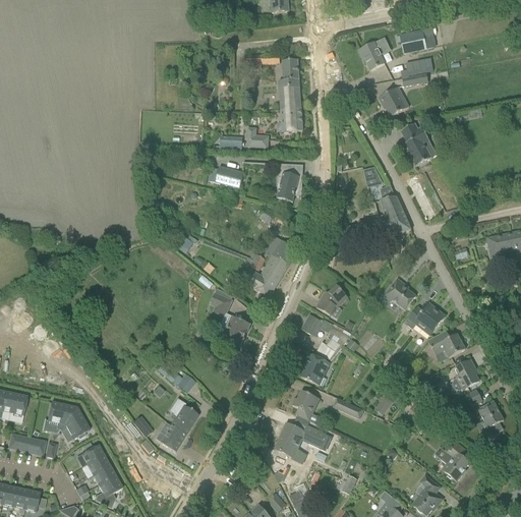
[(270,0),(271,11),(289,9),(288,0),(270,0)]
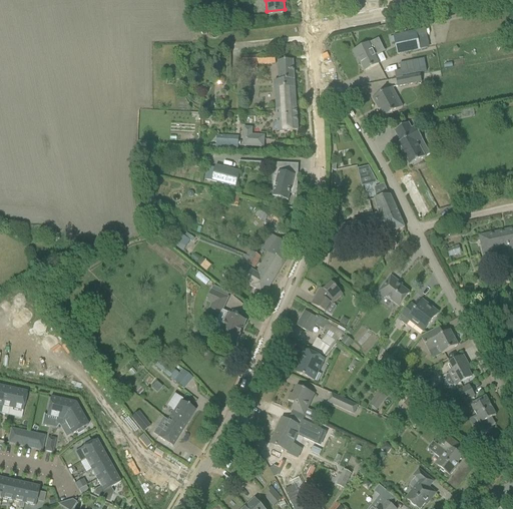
[(394,32),(396,42),(398,51),(420,46),(416,28),(394,32)]
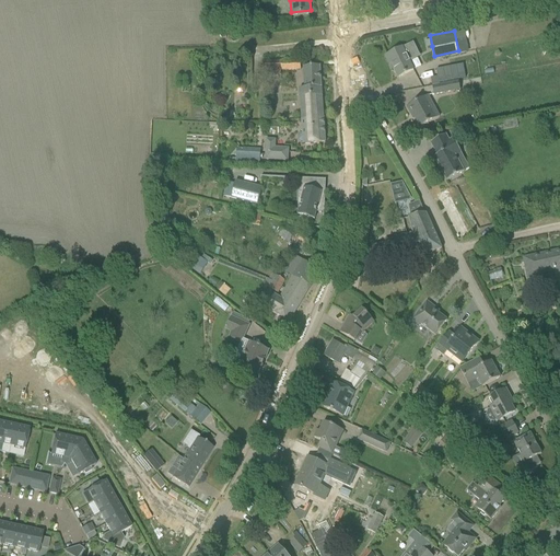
[(407,54),(417,48),(412,39),(385,53),(389,62),(392,61),(398,73),(408,69),(413,67),(407,54)]
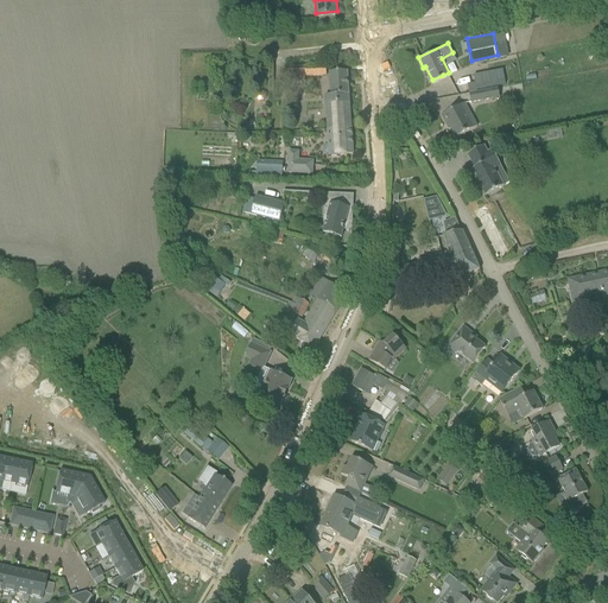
[(287,63),(287,78),(304,78),(305,74),(325,73),(325,62),(287,63)]
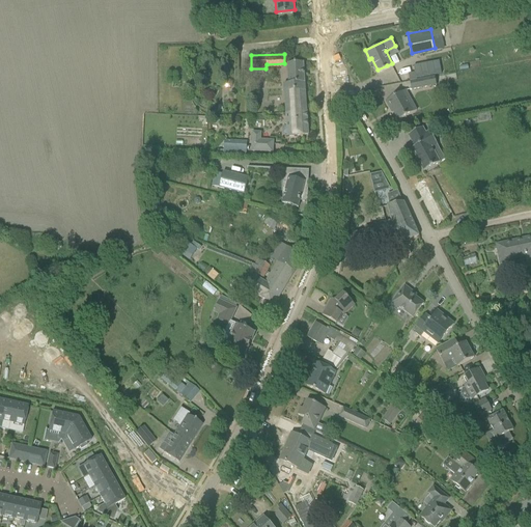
[(439,58),(414,62),(416,75),(441,71),(439,58)]
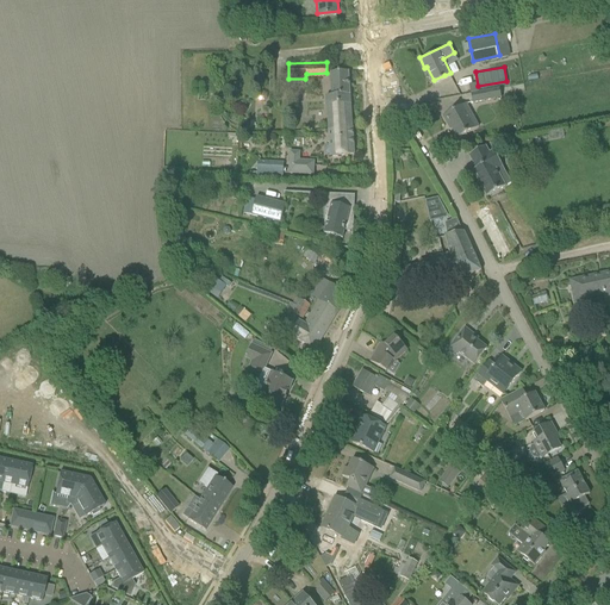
[(329,126),(353,125),(348,68),(330,69),(332,92),(327,93),(329,126)]
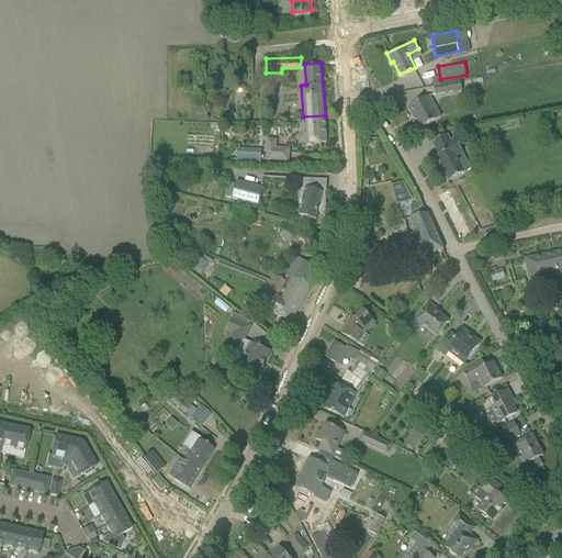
[(434,84),(435,92),(461,87),(460,78),(434,84)]
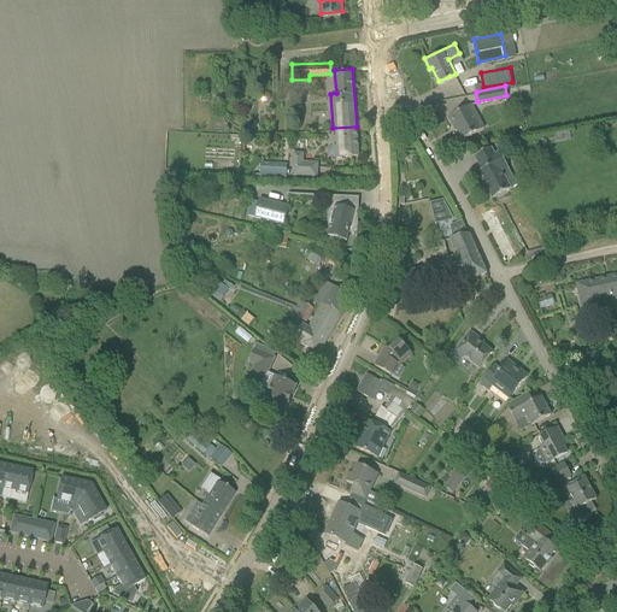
[(458,109),(448,115),(453,123),(456,122),(463,136),(474,130),(481,127),(468,104),(458,109)]
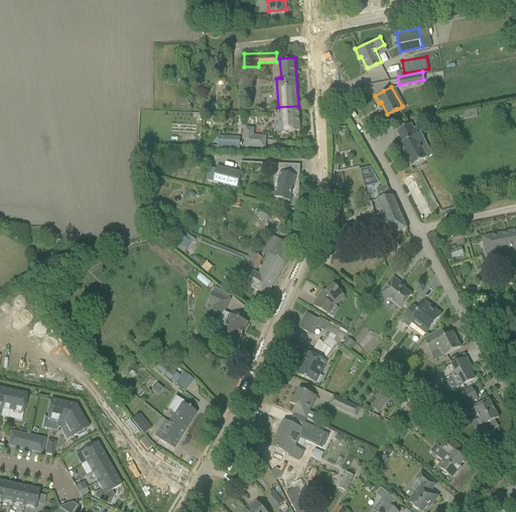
[(298,106),(278,107),(278,119),(276,119),(274,121),(274,126),(277,128),(279,128),(279,129),(299,128),(298,106)]
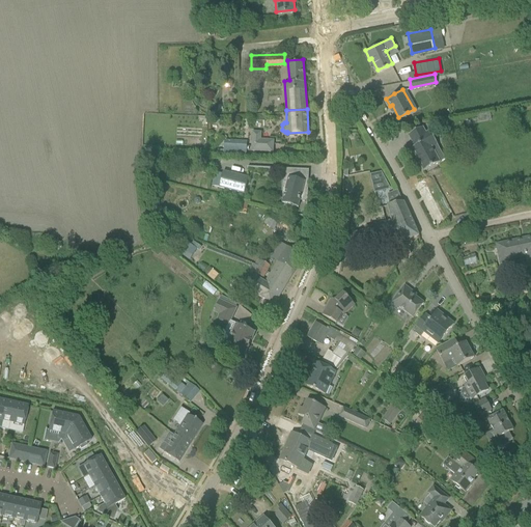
[(417,127),(408,132),(415,143),(412,145),(423,168),(432,163),(440,159),(441,159),(432,144),(437,142),(438,142),(429,128),(425,130),(422,123),(417,127)]
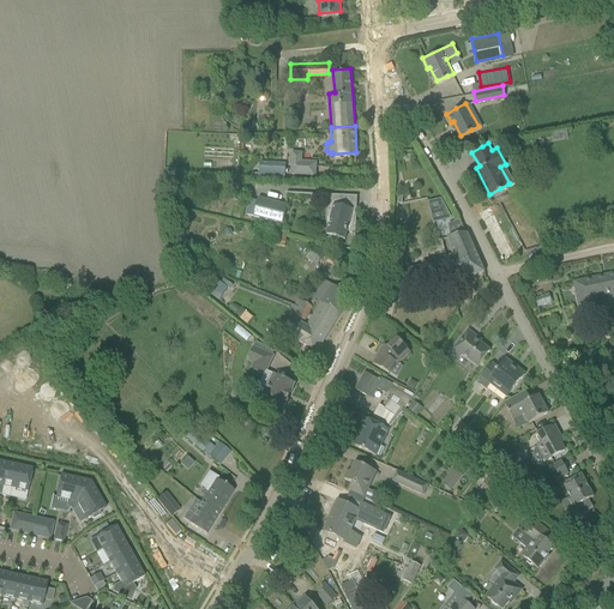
[(317,158),(302,158),(302,149),(292,149),(290,172),(315,173),(317,158)]
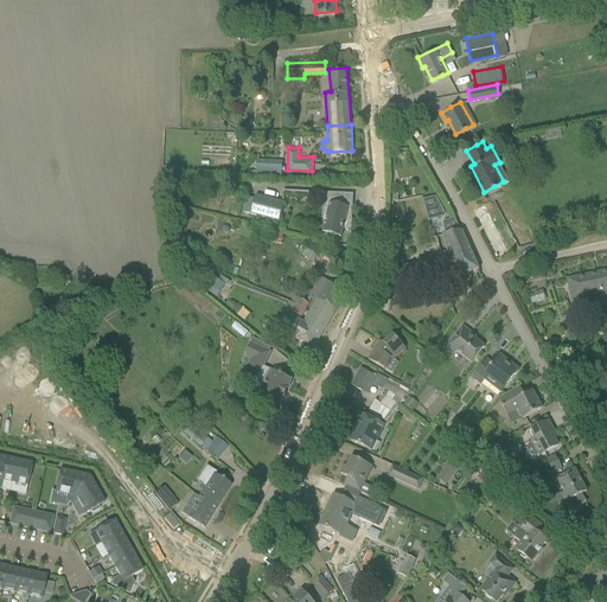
[(281,174),(282,158),(257,157),(257,173),(281,174)]
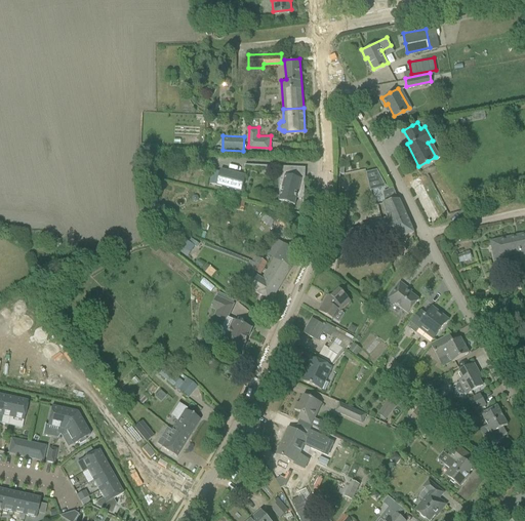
[(294,175),(295,164),(285,164),(280,164),(279,193),(280,193),(278,198),(294,202),(296,195),(303,196),(304,196),(305,177),(304,177),(300,176),(294,175)]
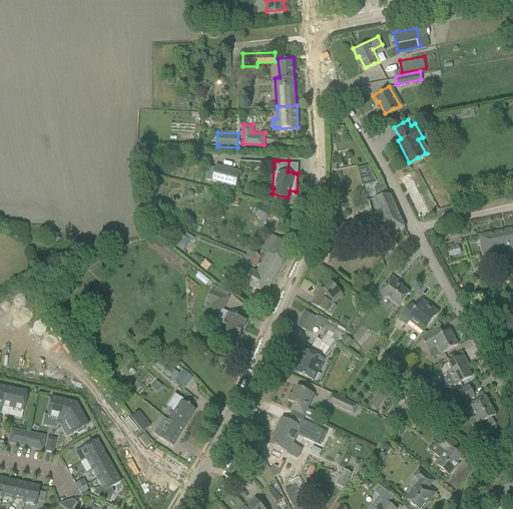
[(211,178),(235,185),(239,168),(215,162),(211,178)]
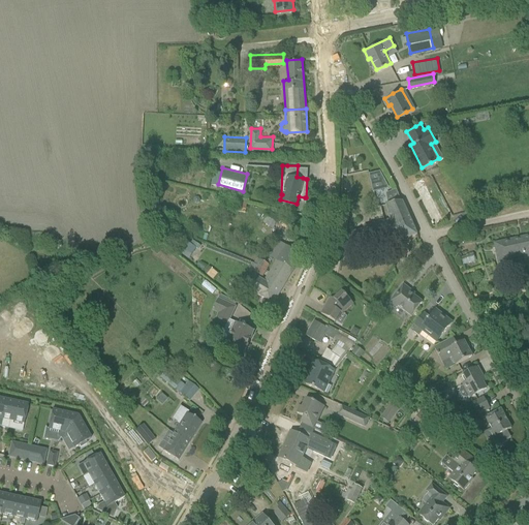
[(379,168),(369,171),(373,189),(383,186),(379,168)]
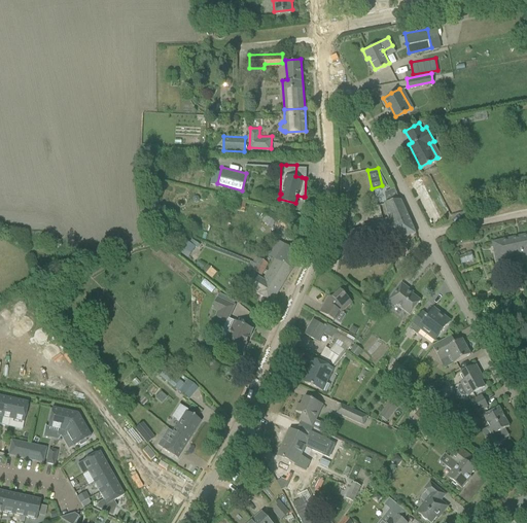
[(442,171),(423,180),(438,212),(457,203),(442,171)]
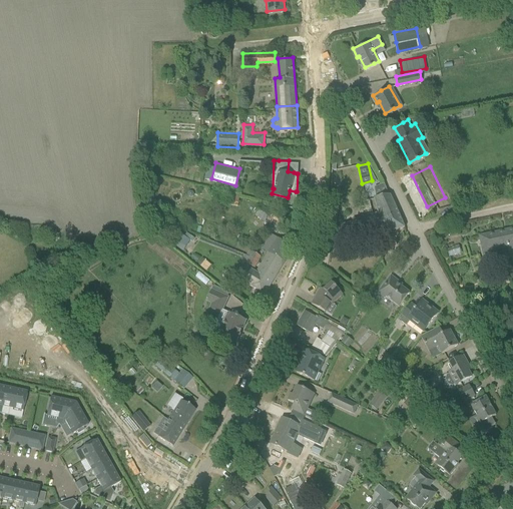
[(341,222),(342,229),(345,239),(366,234),(365,233),(405,224),(390,192),(375,195),(379,214),(362,218),(361,214),(352,216),(353,219),(341,222)]
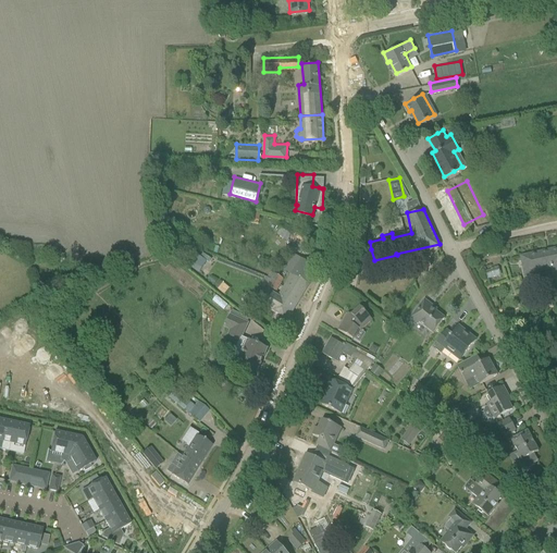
[(281,223),(276,230),(297,245),(302,238),(281,223)]
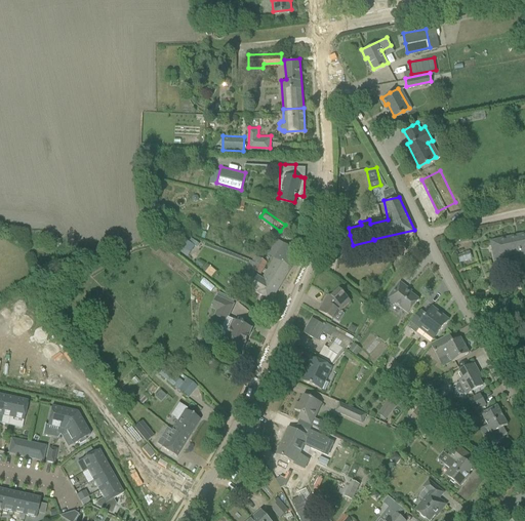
[(490,239),(493,248),(494,255),(520,250),(521,258),(523,258),(523,257),(524,256),(524,231),(519,233),(490,239)]
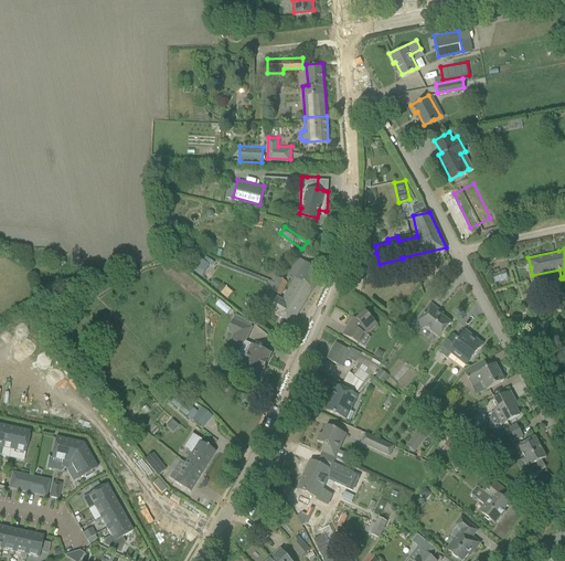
[(301,305),(313,285),(312,285),(322,270),(306,258),(299,268),(295,275),(284,295),(301,305)]
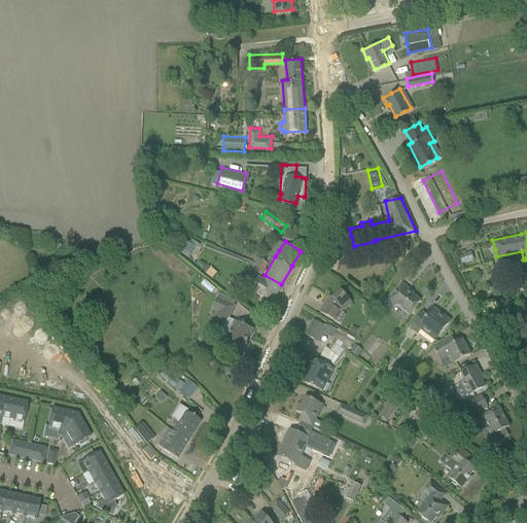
[(471,250),(459,253),(461,260),(473,256),(471,250)]
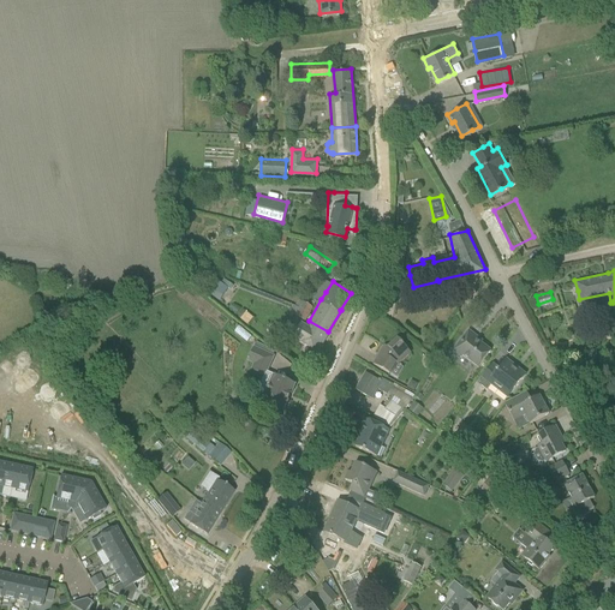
[(291,310),(296,312),(305,317),(312,304),(299,295),(293,305),(291,310)]
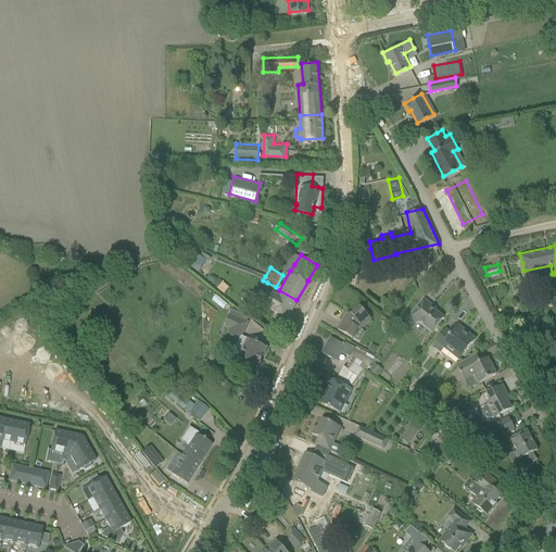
[(220,277),(216,281),(218,284),(217,285),(223,290),(228,284),(220,277)]
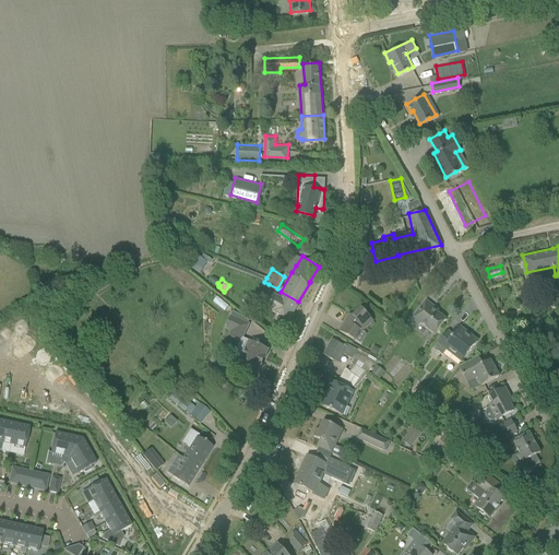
[(298,302),(281,292),(280,294),(273,290),(265,303),(273,308),(288,318),(298,302)]
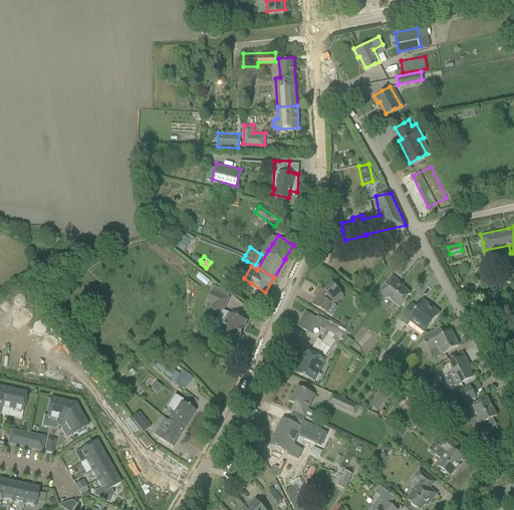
[(378,290),(386,295),(387,294),(400,304),(411,290),(399,281),(401,280),(392,273),(378,290)]
